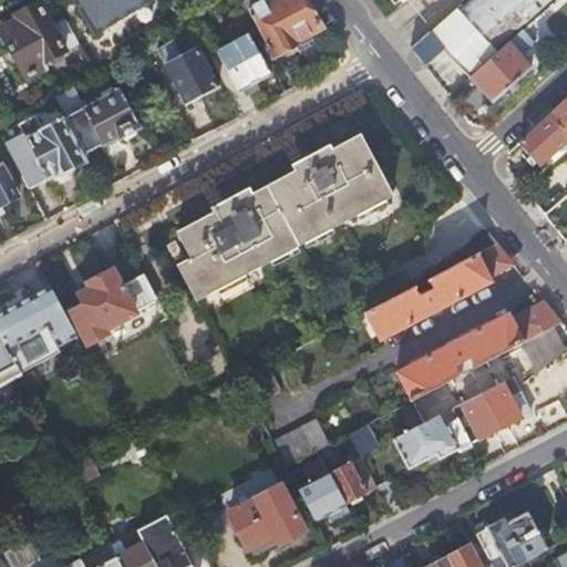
[(151,0),(150,0),(74,0),(95,33),(151,0)]
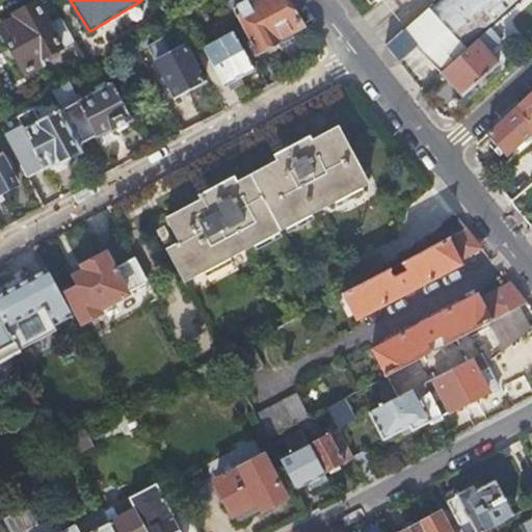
[(303,27),(282,0),(240,0),(234,4),(235,8),(234,9),(257,53),(280,41),(278,40),(281,38),(293,32),(303,27)]
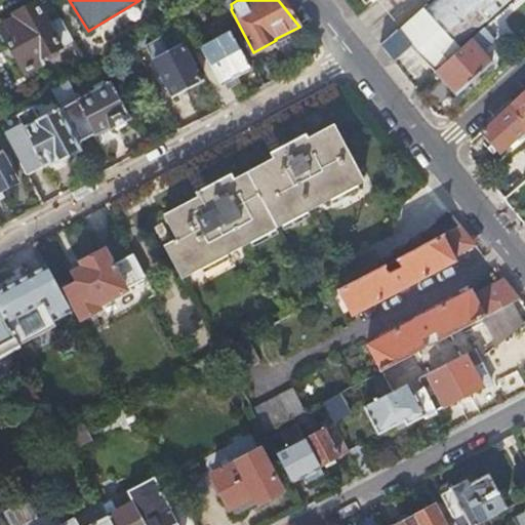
[(430,0),(429,1),(398,30),(415,48),(435,71),(483,27),(512,0),(430,0)]
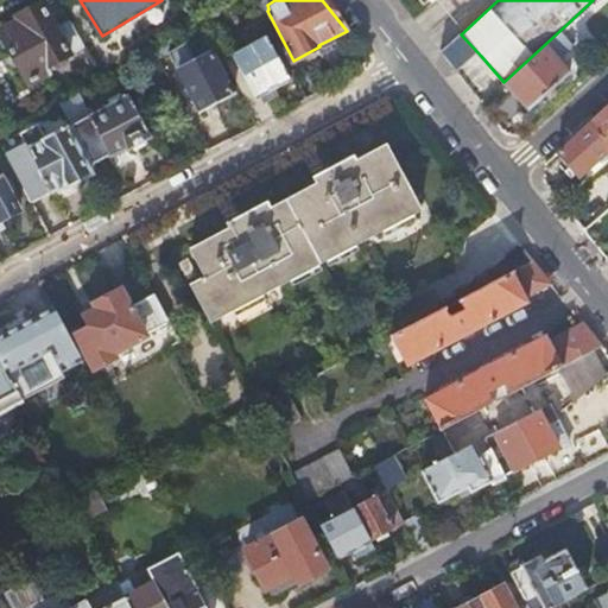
[(84,44),(70,19),(56,27),(42,4),(17,17),(20,21),(1,32),(29,83),(49,73),(46,68),(70,54),(69,54),(84,44)]
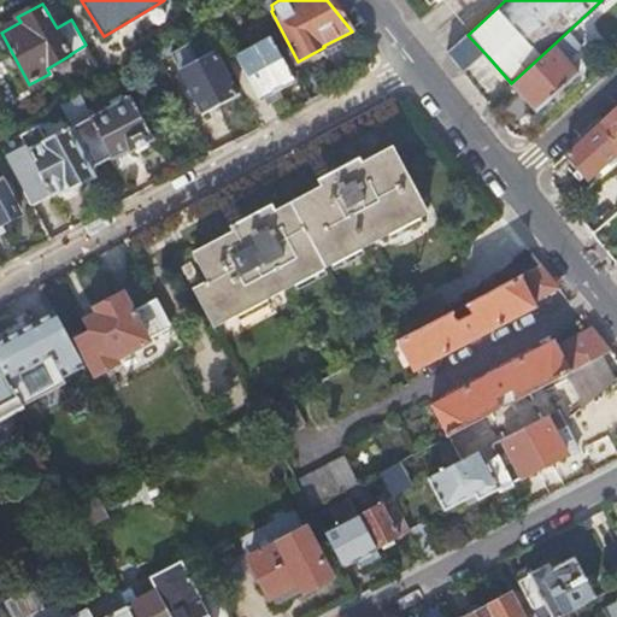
[(568,31),(511,83),(535,110),(577,72),(565,59),(580,46),(568,31)]
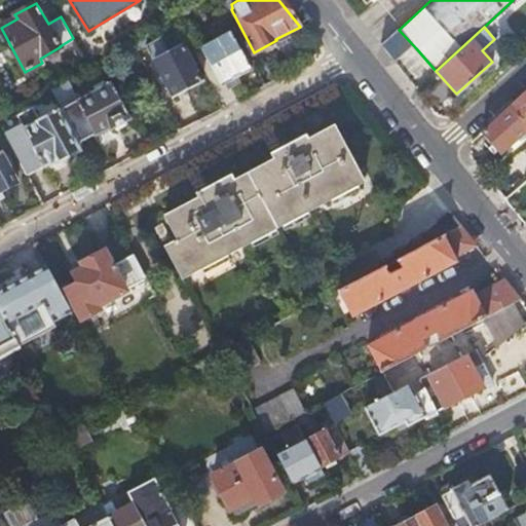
[(155,30),(133,42),(138,51),(146,47),(174,98),(203,81),(184,45),(170,53),(160,38),(155,30)]
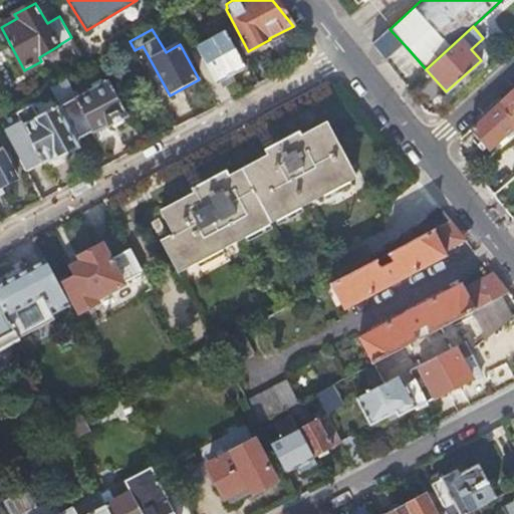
[(390,29),(372,45),(388,62),(407,47),(390,29)]
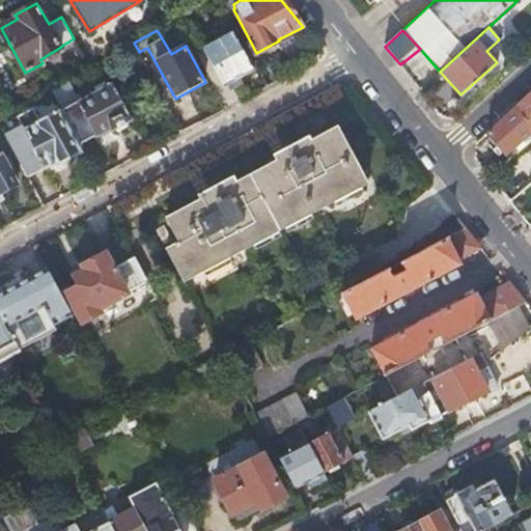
[(292,32),(280,38),(282,44),(296,37),(292,32)]
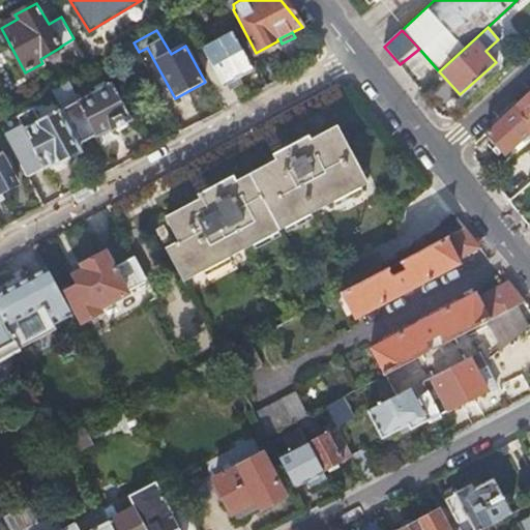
[(222,84),(215,88),(226,108),(240,100),(232,93),(228,85),(254,70),(233,34),(204,50),(222,84)]
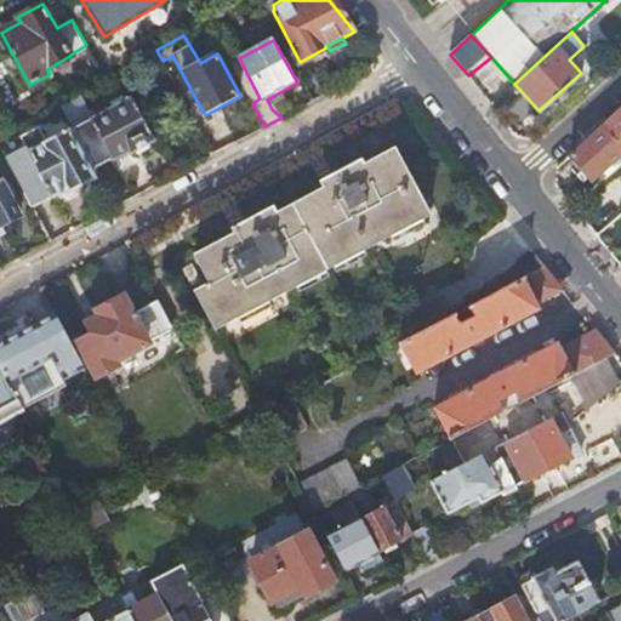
[(112,102),(114,107),(126,101),(123,96),(112,102)]
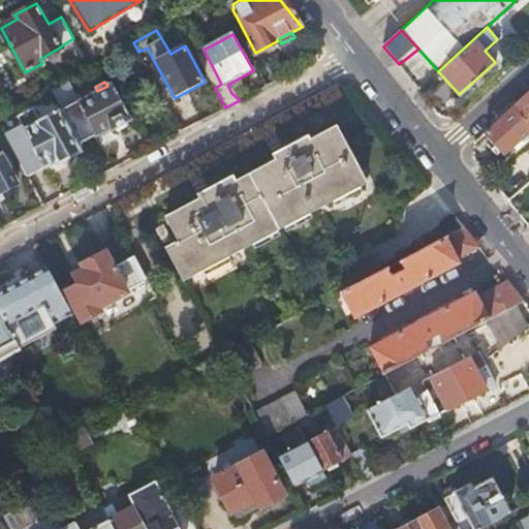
[(97,91),(63,110),(81,143),(96,134),(97,136),(111,129),(112,131),(132,119),(113,83),(107,86),(97,91)]
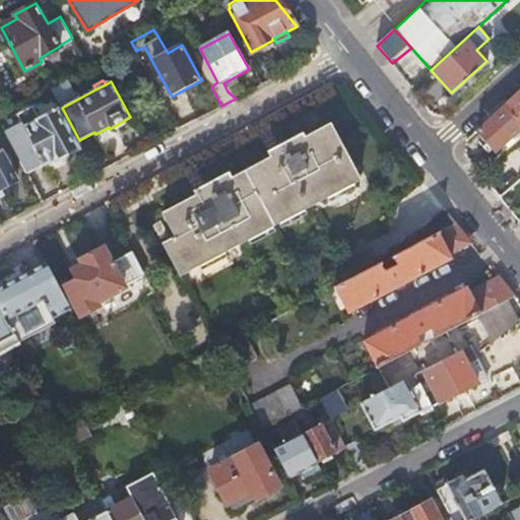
[(519,90),(504,106),(519,124),(519,90)]
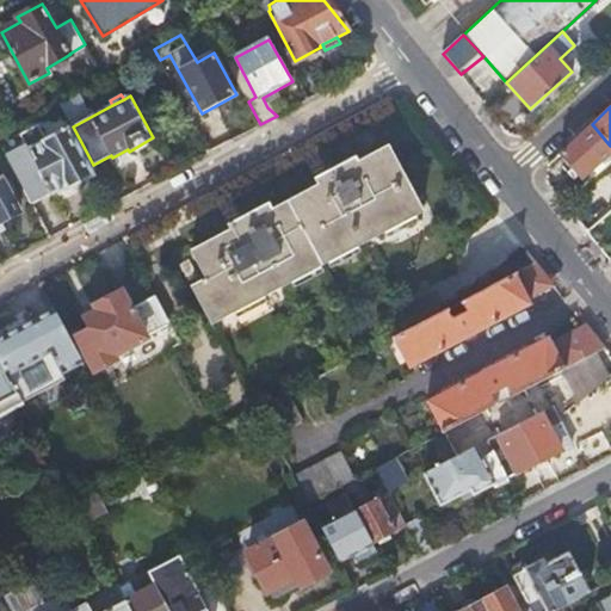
[(26,144),(6,155),(32,203),(67,184),(69,187),(92,174),(68,129),(67,130),(65,127),(60,129),(61,133),(48,140),(39,124),(20,134),(26,144)]
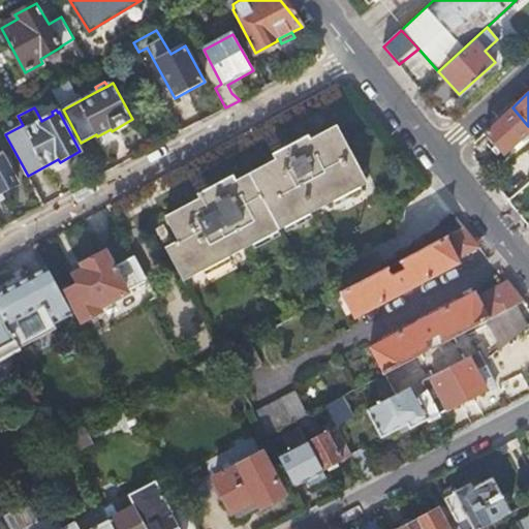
[(478,162),(489,176),(528,139),(528,126),(512,107),(484,133),(499,151),(478,162)]
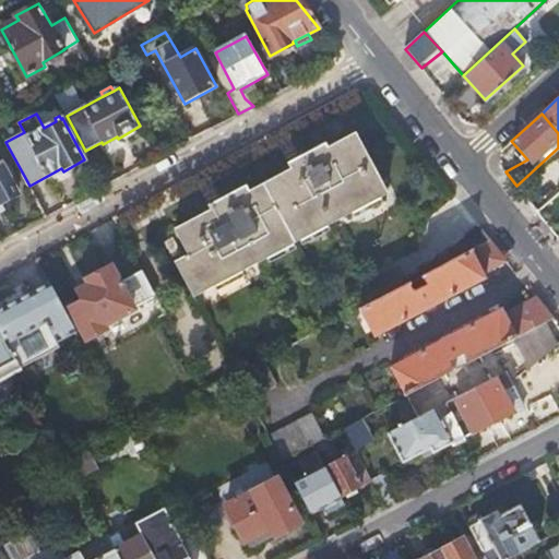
[(175,263),(193,298),(389,194),(356,134),(329,150),(324,143),(287,163),(289,168),(249,191),(246,185),(207,204),(211,210),(176,230),(189,256),(175,263)]
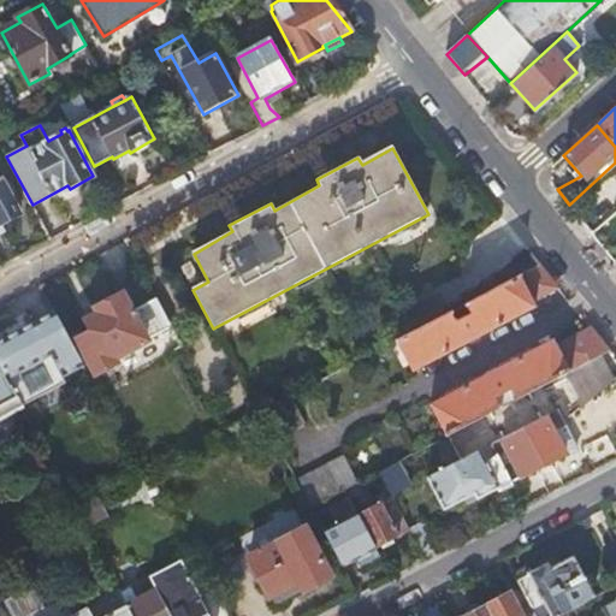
[(0,234),(6,231),(3,223),(21,213),(0,176),(0,234)]
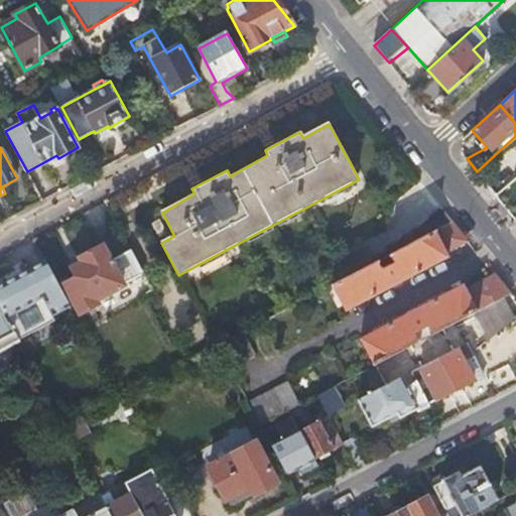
[(488,177),(492,190),(515,183),(511,169),(488,177)]
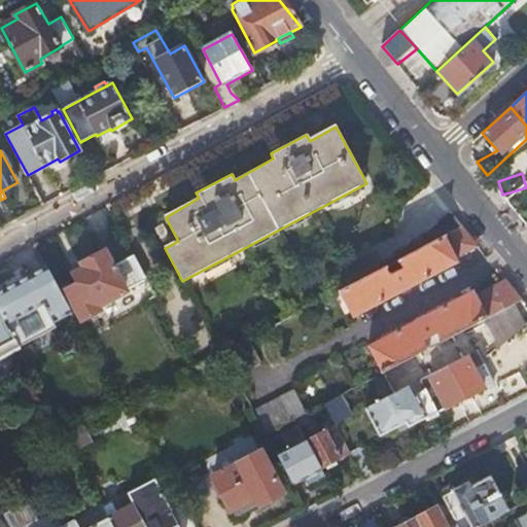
[(155,229),(163,243),(171,238),(164,223),(155,229)]
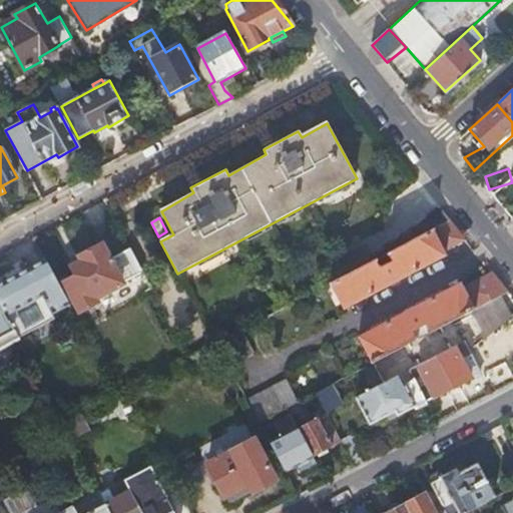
[(465,238),(450,219),(384,254),(387,262),(379,267),(375,259),(331,283),(344,308),(446,253),(444,249),(465,238)]
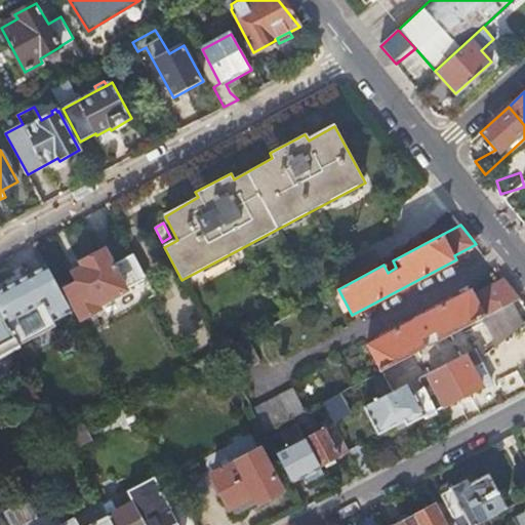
[(133,307),(145,300),(155,295),(137,263),(117,274),(104,250),(81,261),(84,268),(74,273),(78,281),(67,288),(82,317),(97,309),(95,305),(124,288),(133,307)]
